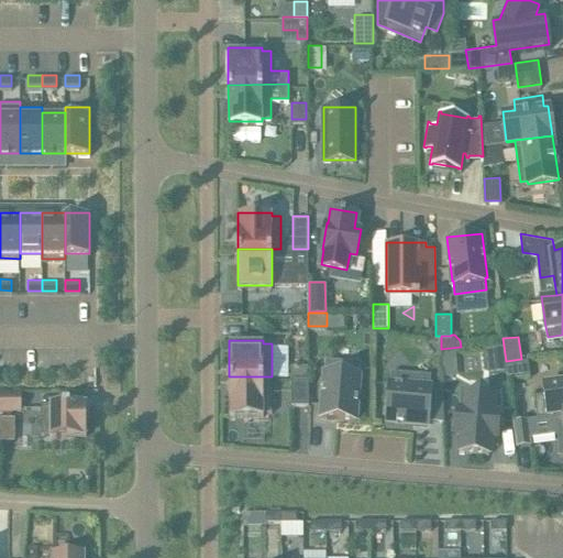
[(489,371),(507,369),(506,361),(503,342),(486,345),(489,371)]
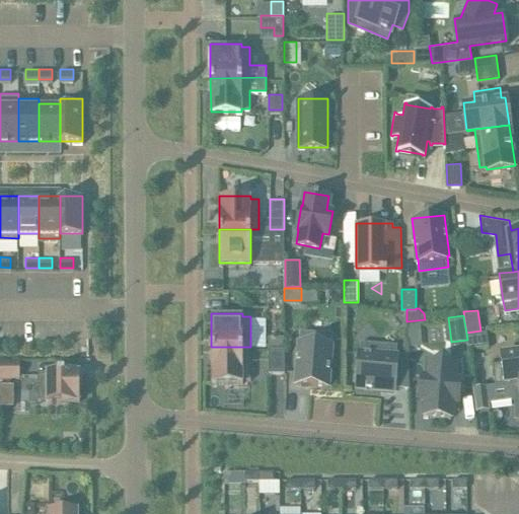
[(327,383),(332,331),(300,328),(295,380),(327,383)]
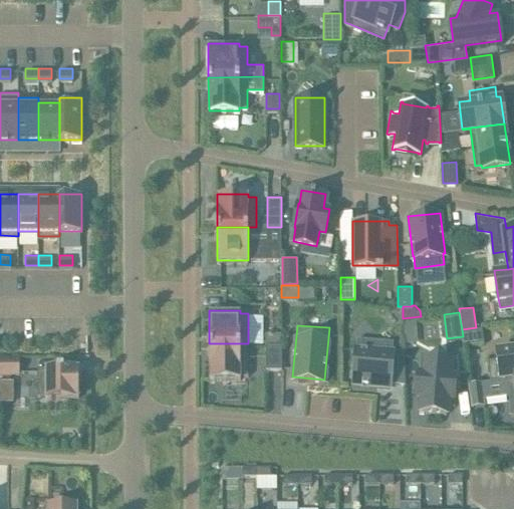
[(463,336),(464,343),(484,340),(482,326),(476,327),(462,329),(463,336)]
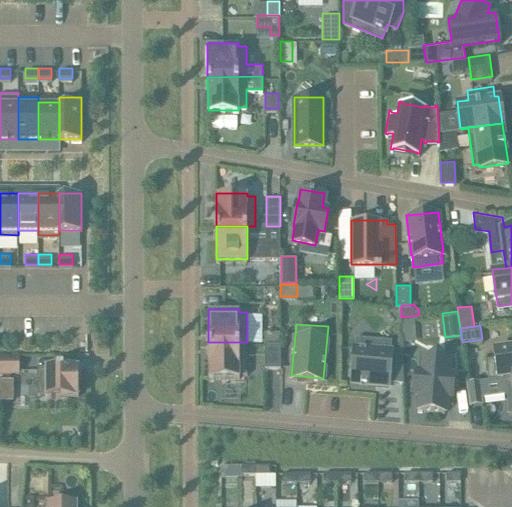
[(280,341),(280,330),(264,330),(264,341),(280,341)]
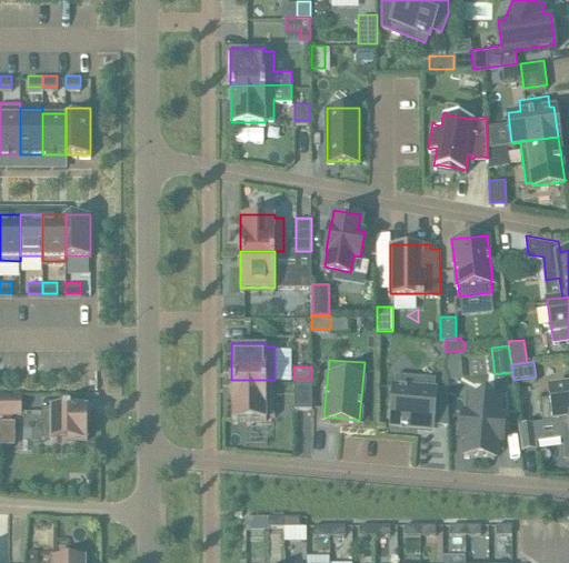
[(435,385),(436,375),(396,372),(391,422),(431,425),(431,421),(447,422),(447,423),(449,423),(447,385),(445,385),(445,386),(435,385)]
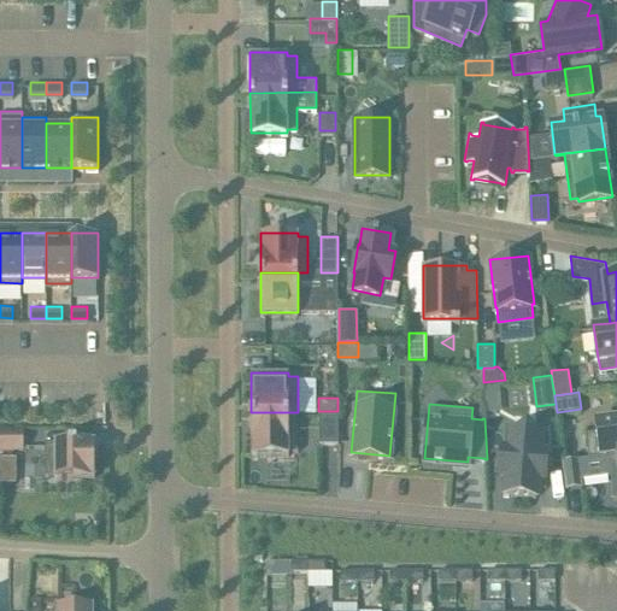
[(318,411),(318,441),(338,440),(338,411),(318,411)]
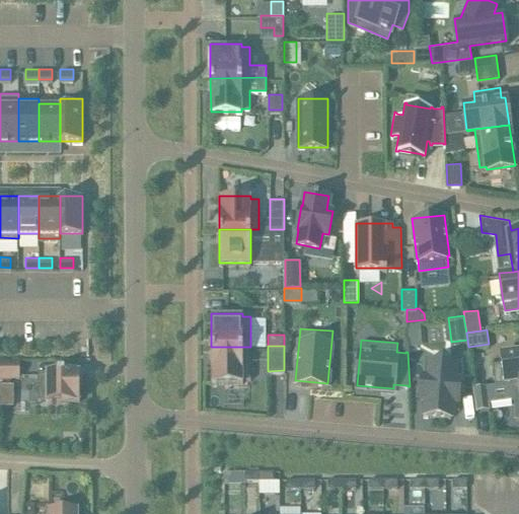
[(211,347),(211,380),(242,380),(242,377),(250,377),(250,347),(211,347)]
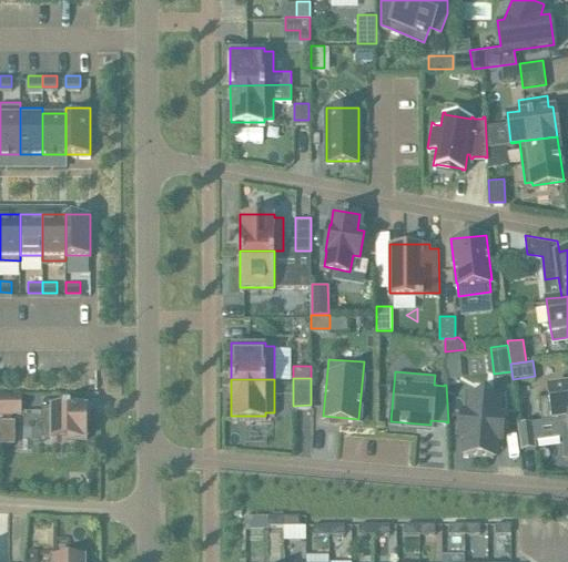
[(559,415),(567,412),(567,381),(549,385),(550,394),(539,396),(541,418),(559,415)]
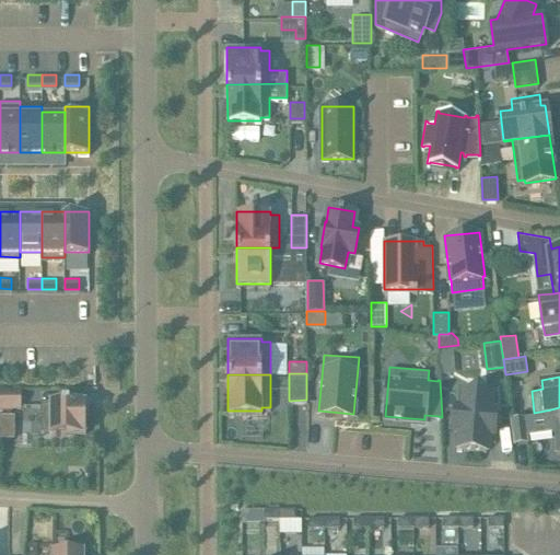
[(0,385),(0,403),(22,404),(22,385),(0,385)]
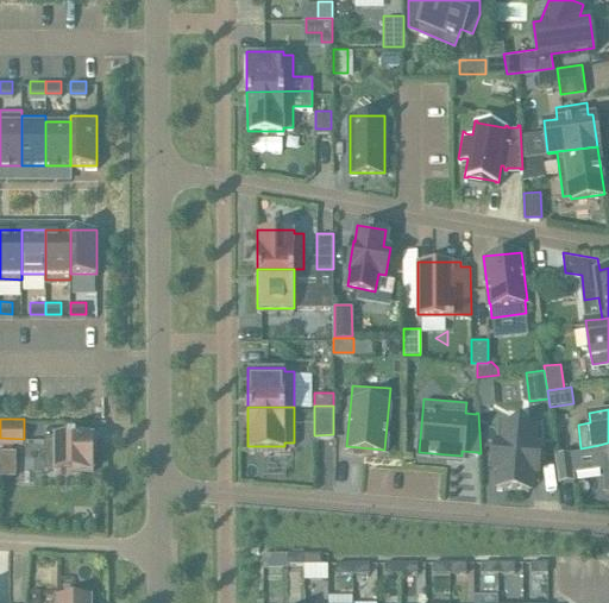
[(534,425),(504,422),(502,441),(495,441),(493,465),(500,466),(498,485),(528,488),(531,469),(538,469),(540,445),(533,444),(534,425)]
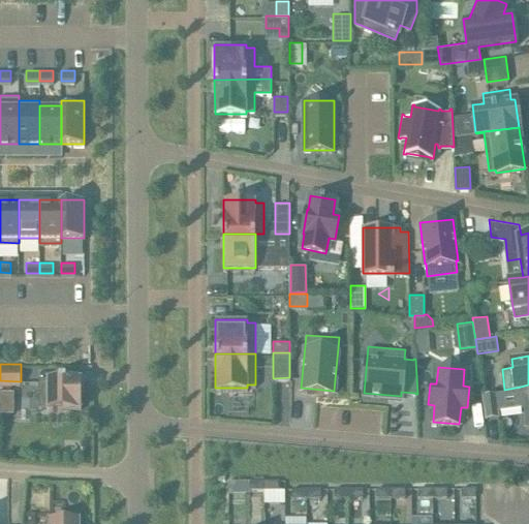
[(81,376),(38,376),(38,405),(47,405),(47,408),(81,408),(81,376)]
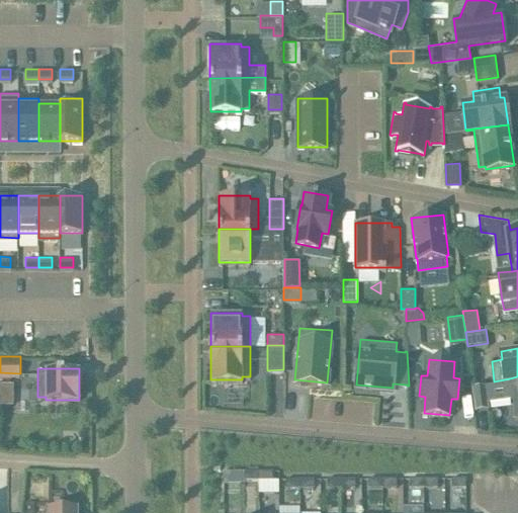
[(486,382),(471,385),(475,407),(489,405),(486,382)]
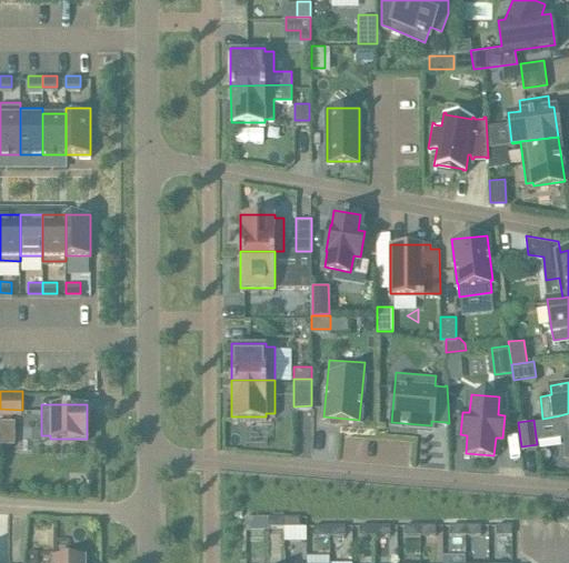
[(268,514),(268,523),(283,523),(283,513),(268,514)]
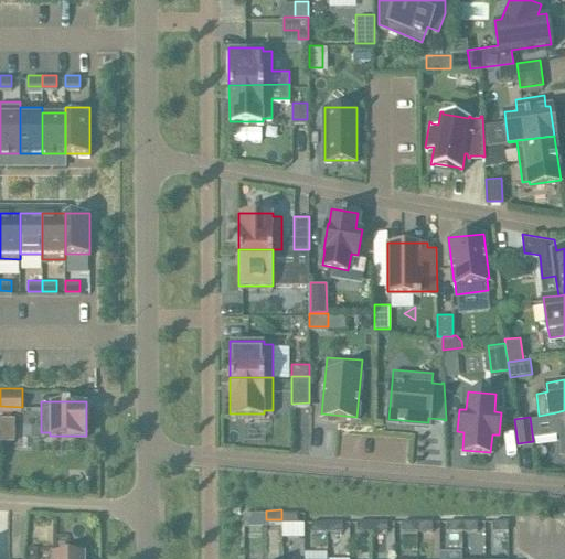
[(281,509),(281,519),(297,519),(297,509),(281,509)]
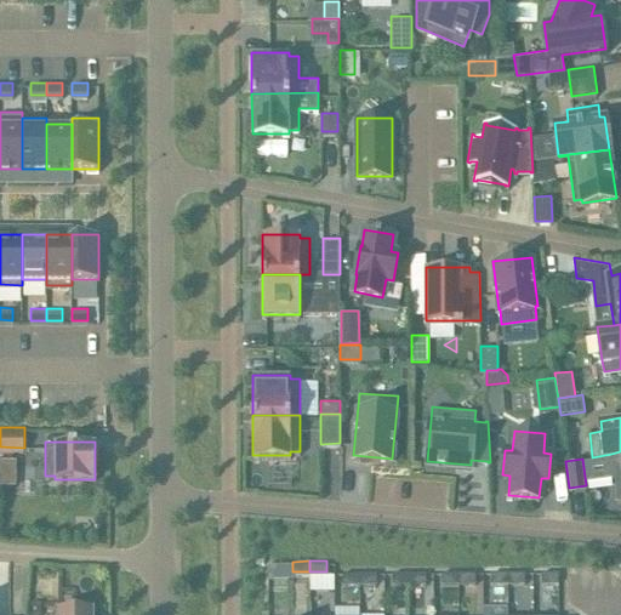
[(342,570),(342,581),(359,581),(359,570),(342,570)]
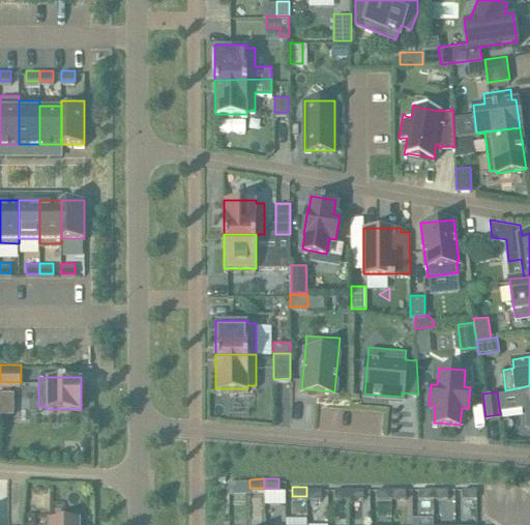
[(306,487),(306,496),(321,496),(321,487),(306,487)]
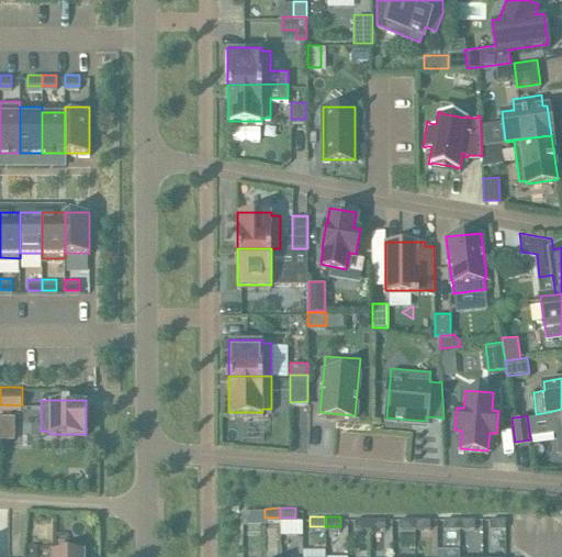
[(355,516),(355,526),(370,526),(370,516),(355,516)]
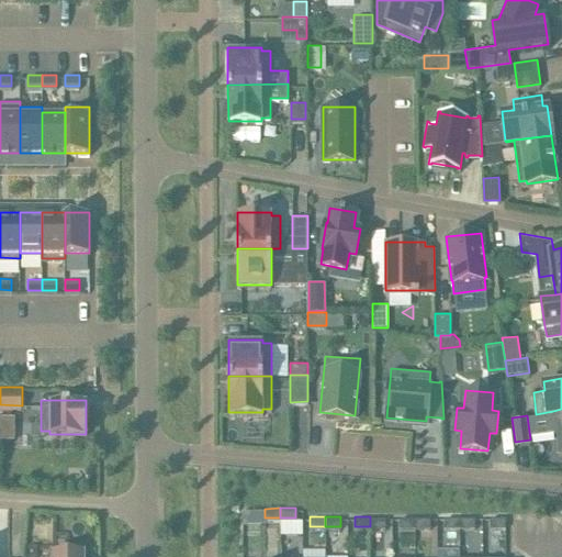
[(370,516),(370,526),(385,526),(385,516),(370,516)]
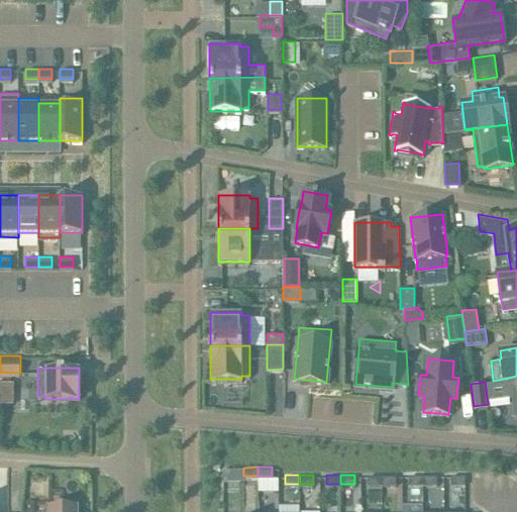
[(368,475),(368,484),(382,484),(382,475),(368,475)]
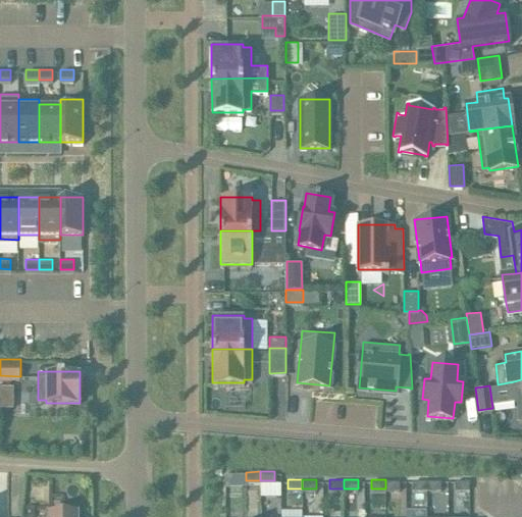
[(385,479),(385,488),(400,488),(400,479),(385,479)]
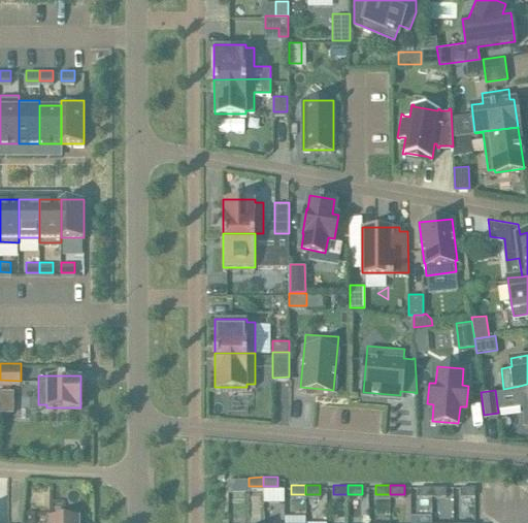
[(418,485),(418,494),(432,494),(432,485),(418,485)]
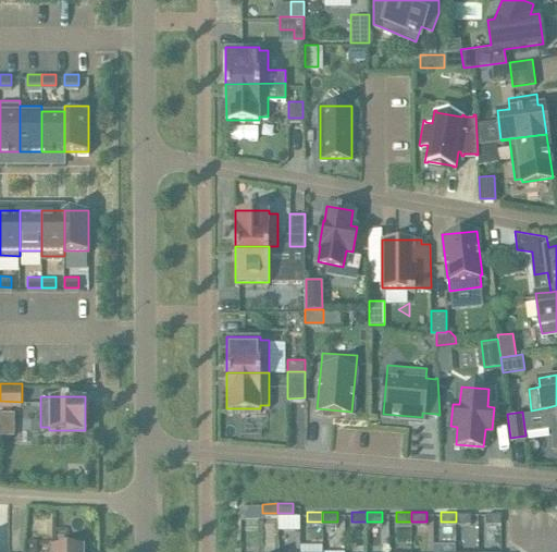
[(456,512),(456,522),(471,522),(471,512),(456,512)]
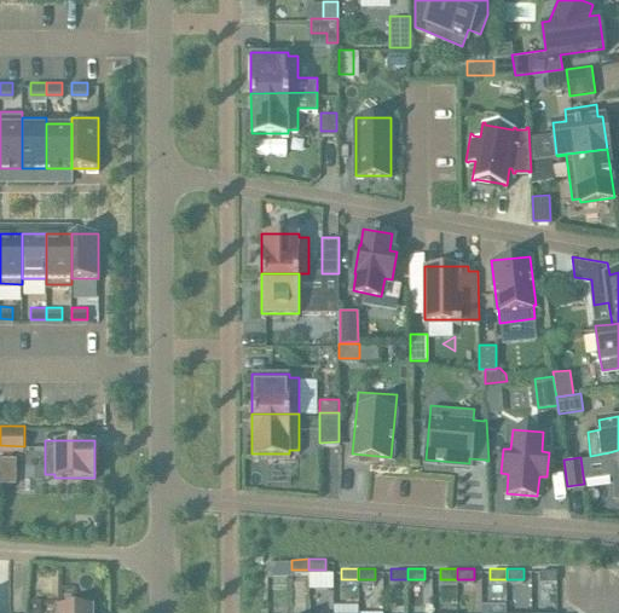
[(539,568),(539,579),(556,578),(556,568),(539,568)]
